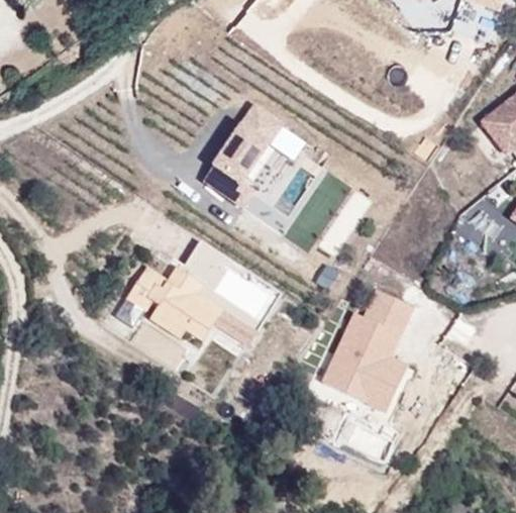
[(515,92),(481,120),(506,154),(511,149),(515,156),(515,208),(511,216),(515,218),(515,92)]
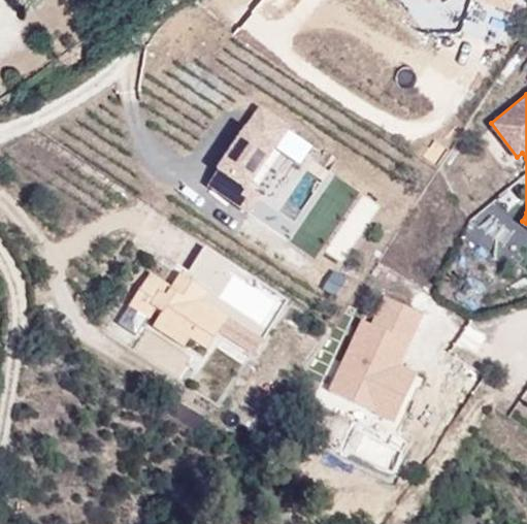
[(287,125),(259,106),(207,182),(248,208),(259,194),(245,185),(287,125)]
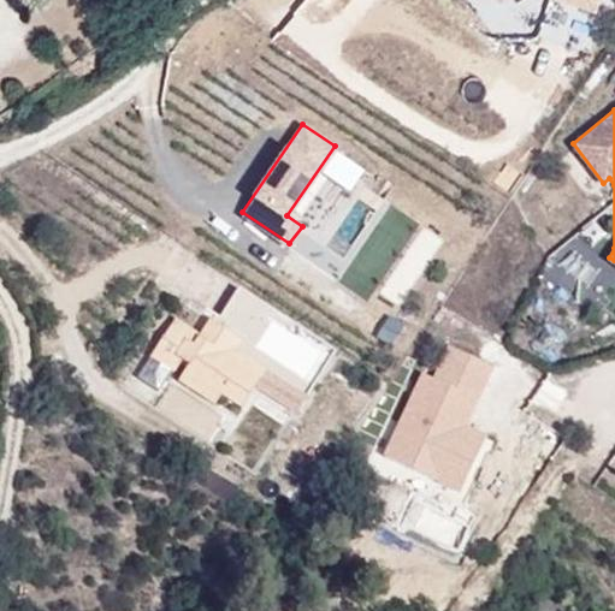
[(571,235),(554,256),(587,282),(604,260),(571,235)]
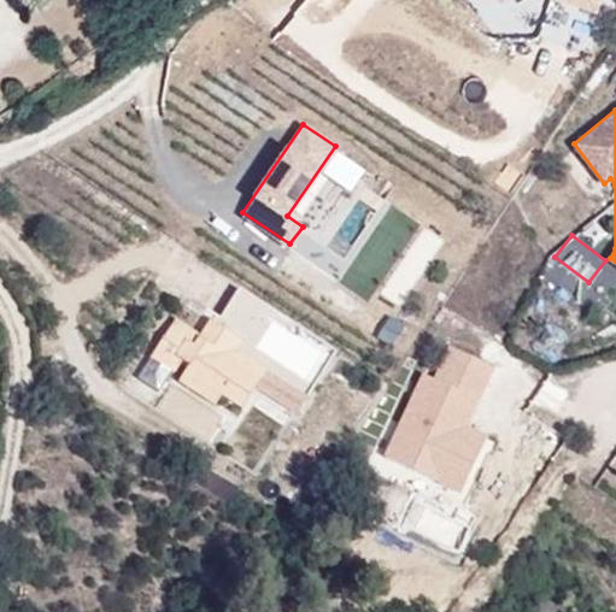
[(555,284),(555,301),(606,299),(605,283),(555,284)]
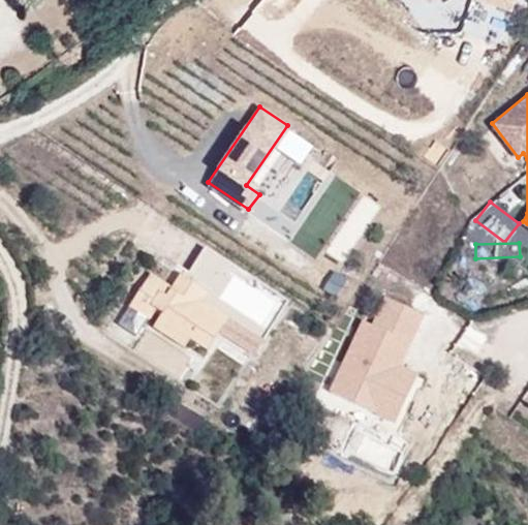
[(187,309),(203,286),(208,289),(202,300),(261,339),(266,334),(288,299),(204,244),(185,274),(181,272),(171,286),(166,294),(145,279),(119,321),(134,331),(146,314),(149,316),(155,307),(161,310),(153,323),(184,343),(189,335),(207,347),(218,330),(187,309)]
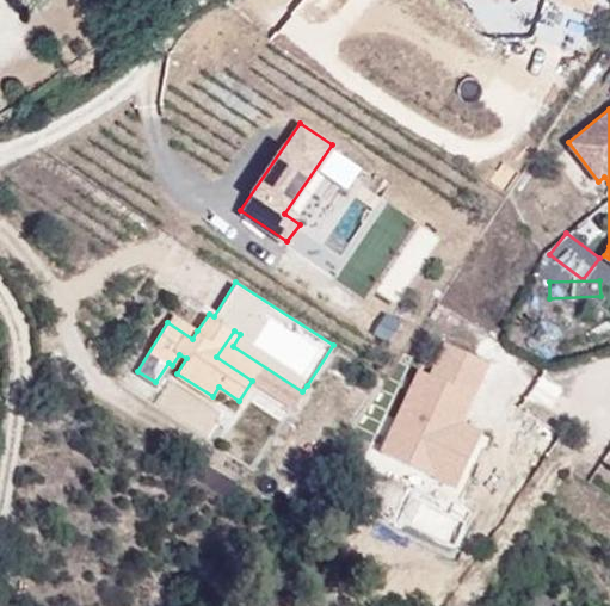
[(197,331),(172,314),(167,322),(192,339),(197,331)]
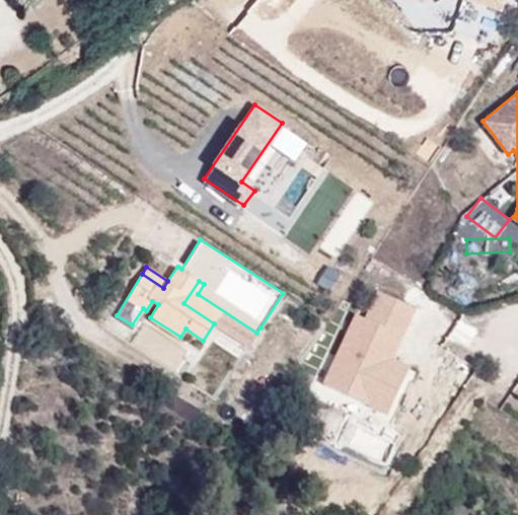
[(256,333),(198,294),(204,284),(199,281),(183,303),(214,323),(249,346),(257,333),(256,333)]
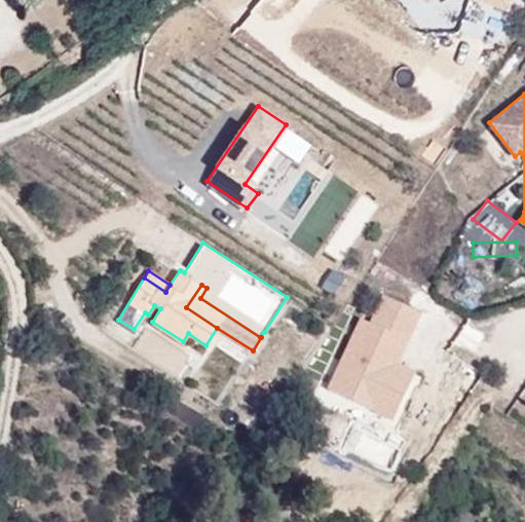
[(382,367),(398,334),(407,338),(420,310),(383,293),(370,321),(361,317),(328,385),(392,417),(410,379),(382,367)]
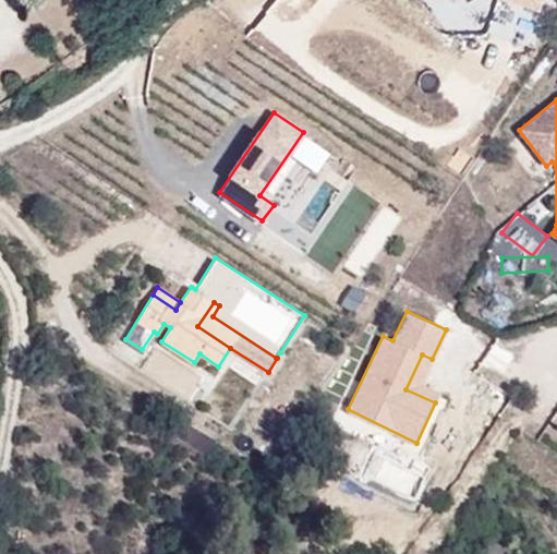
[(421,384),(432,359),(422,354),(406,389),(435,402),(440,393),(421,384)]
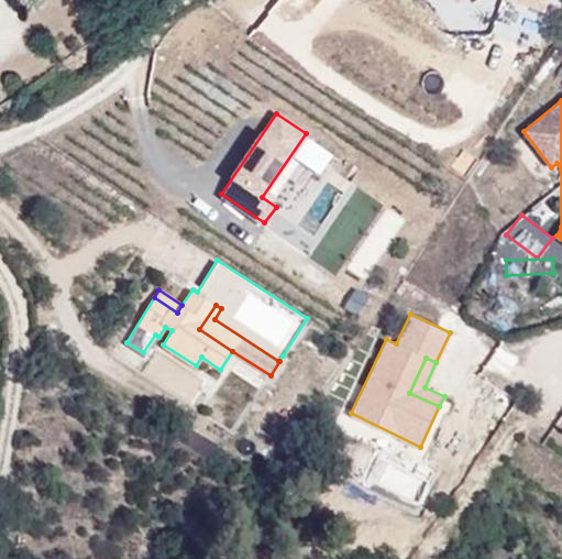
[(425,462),(417,452),(410,457),(418,467),(425,462)]
